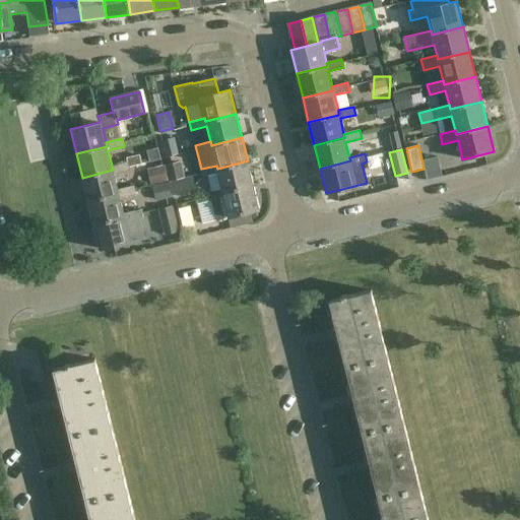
[(222,192),(253,185),(248,160),(217,169),(216,166),(201,169),(203,177),(209,176),(213,191),(222,189),(222,192)]
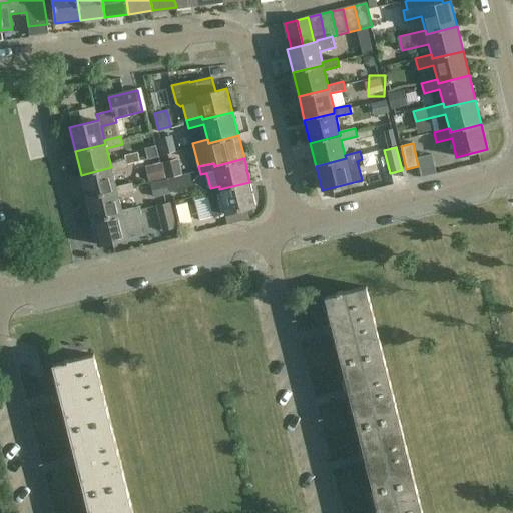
[(111,167),(81,175),(87,198),(117,191),(116,186),(112,171),(128,167),(126,159),(110,163),(111,167)]
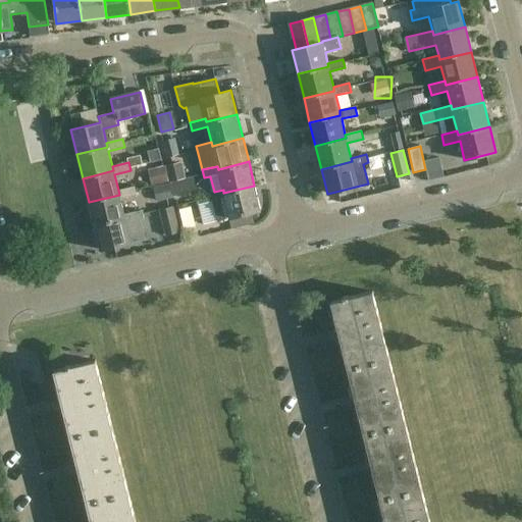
[(228,218),(229,218),(251,212),(260,210),(254,186),(223,193),(223,190),(214,192),(207,194),(209,199),(212,201),(216,221),(228,218)]
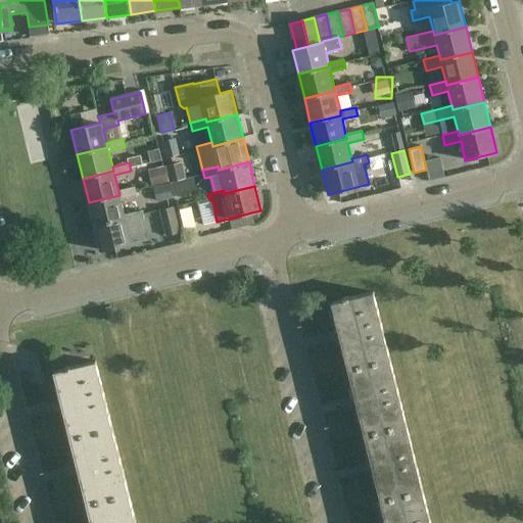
[(120,195),(89,202),(95,227),(126,219),(125,215),(121,199),(137,195),(135,187),(119,190),(120,195)]
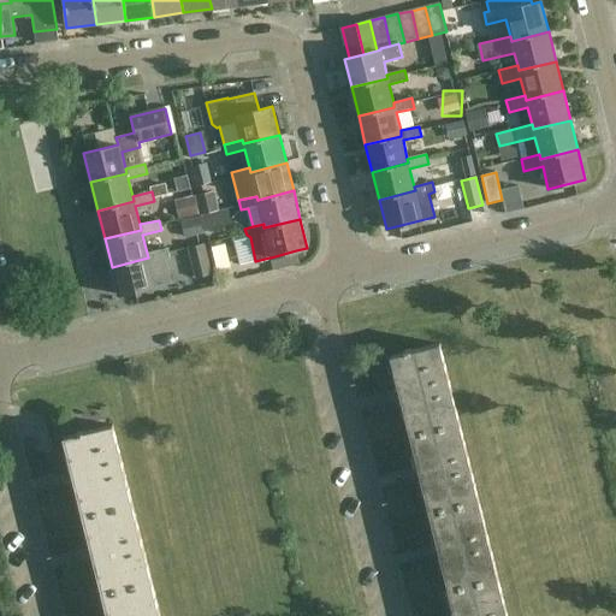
[(212,273),(205,243),(189,247),(196,277),(212,273)]
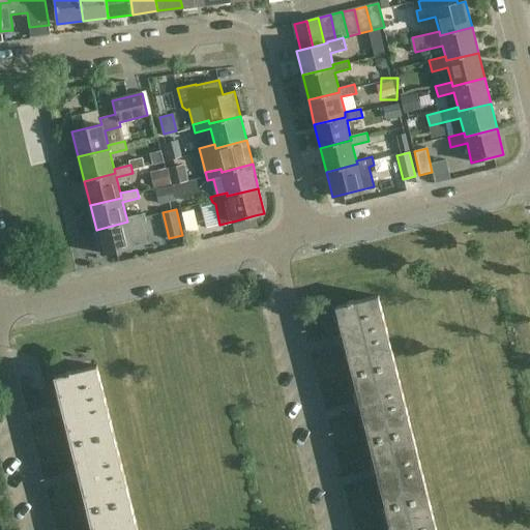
[(126,217),(127,222),(96,230),(102,254),(134,246),(147,243),(142,223),(146,221),(144,213),(142,213),(126,217)]
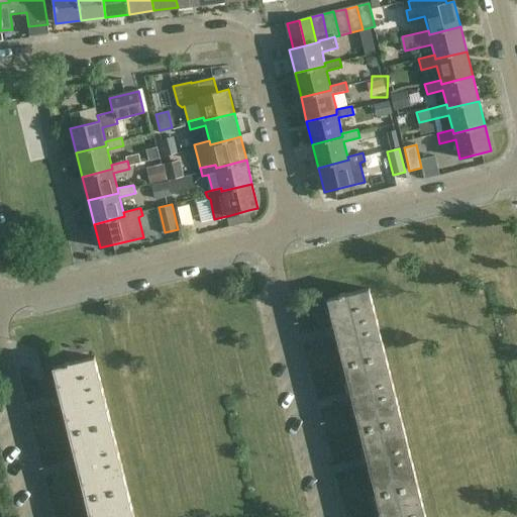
[(227,216),(226,216),(229,227),(251,222),(248,210),(227,216)]
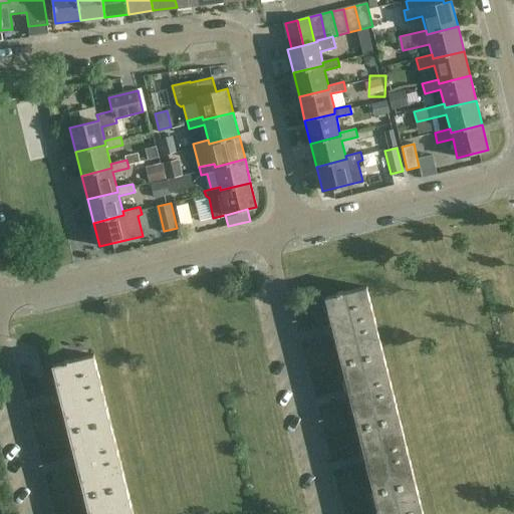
[(326,297),(332,325),(342,362),(383,352),(366,287),(343,293),(342,292),(337,293),(337,294),(326,297)]
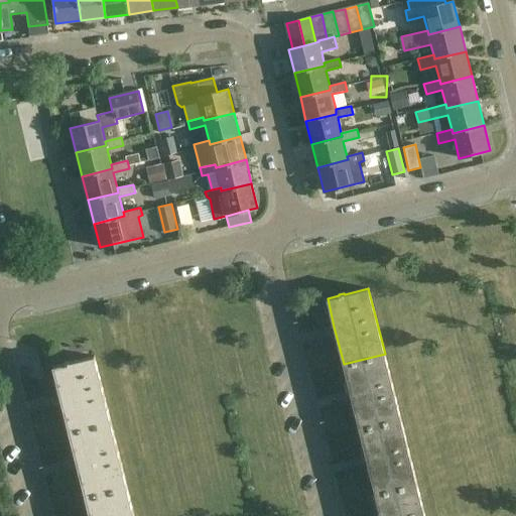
[(344,364),(351,392),(360,428),(400,418),(385,354),(344,364)]
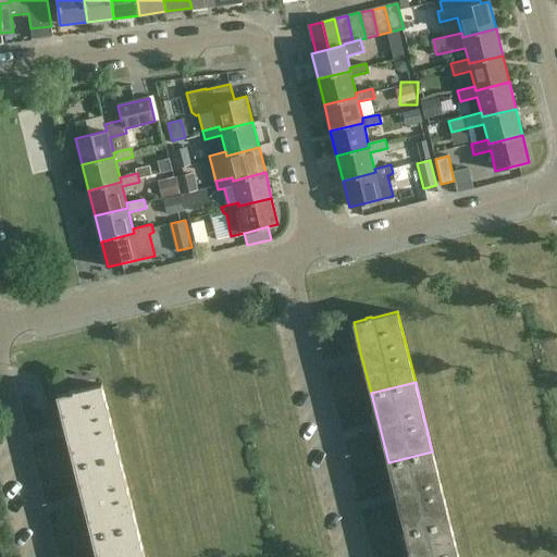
[(58,396),(65,425),(75,466),(120,455),(102,384),(77,391),(76,390),(70,392),(70,393),(58,396)]
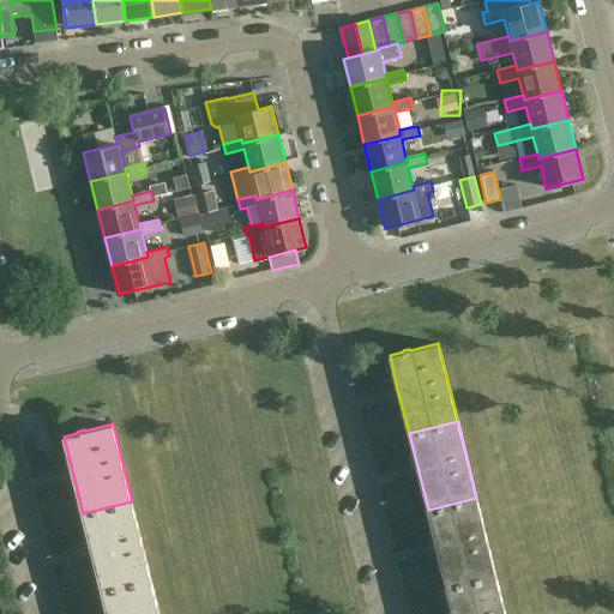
[(428,510),(435,543),(446,587),(495,575),(476,498),(428,510)]
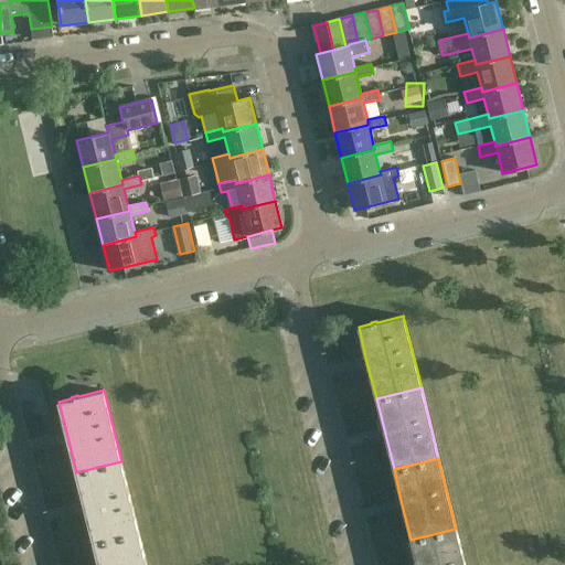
[(76,472),(84,502),(94,544),(139,533),(121,461),(76,472)]
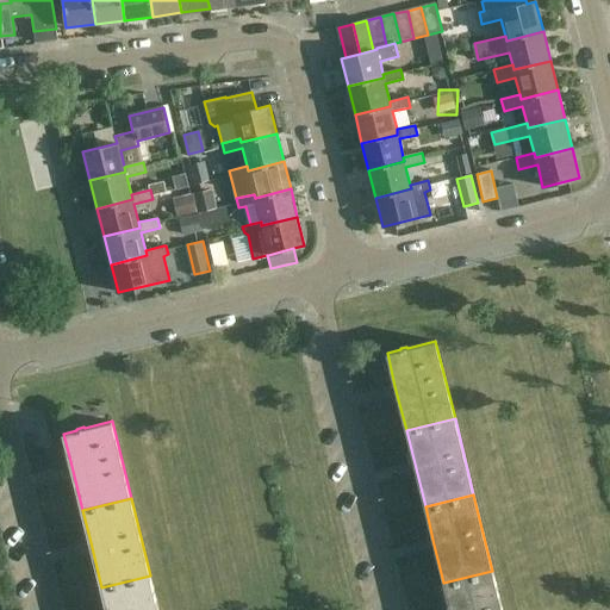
[(443,583),(450,609),(502,609),(492,571),(443,583)]
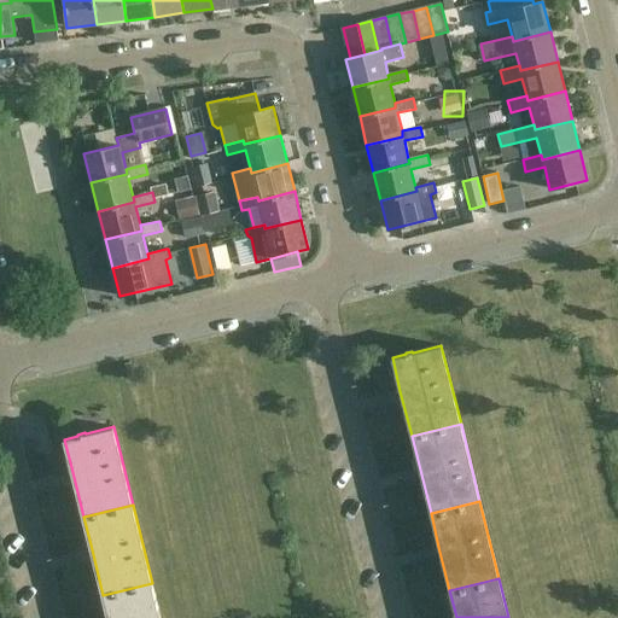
[(103,595),(108,617),(161,617),(152,583),(103,595)]
